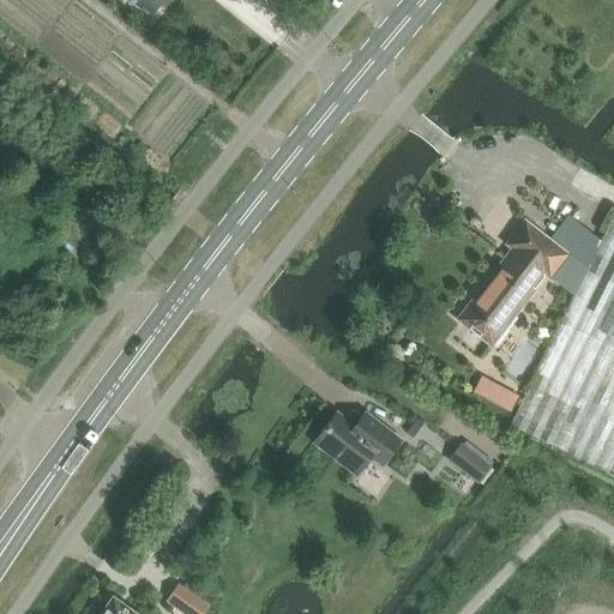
[(128,0),(150,17),(162,0),(128,0)]
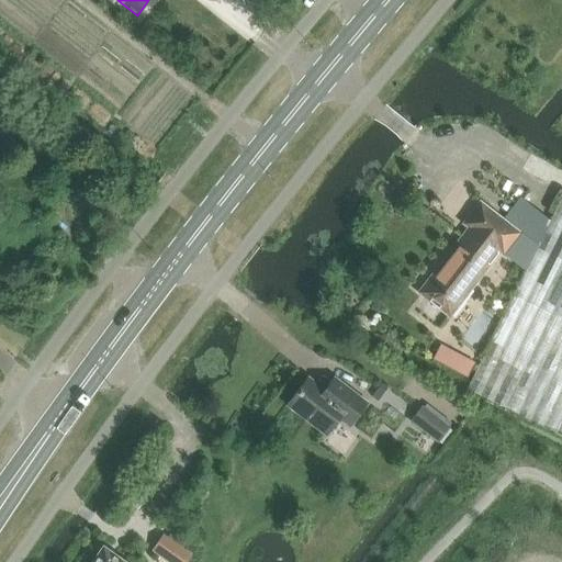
[(0,143),(10,133),(0,125),(0,143)]
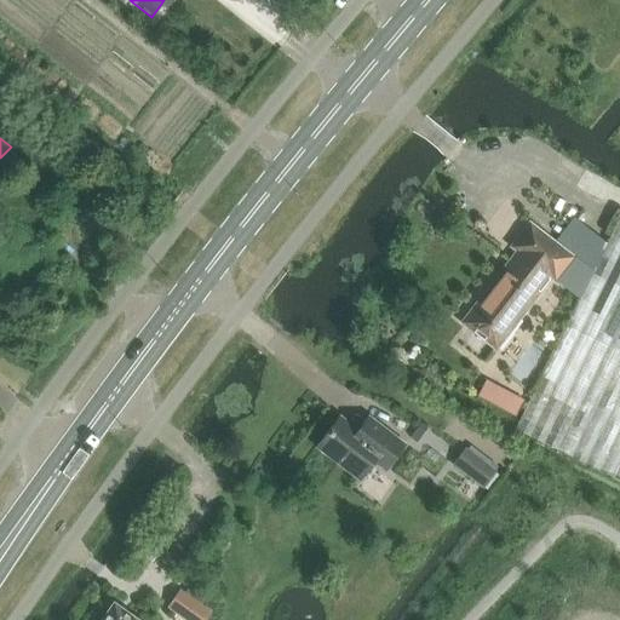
[(534,388),(514,431),(619,482),(619,222),(618,220),(606,244),(587,235),(574,262),(590,273),(579,298),(549,360),(534,388)]
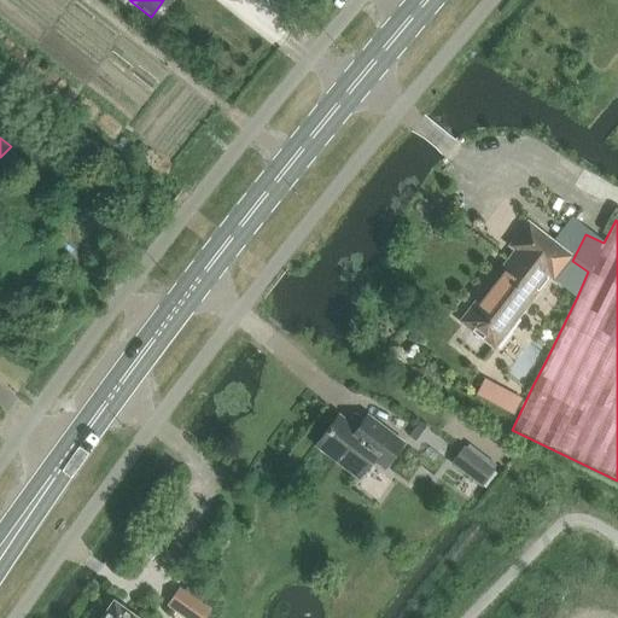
[(588,272),(572,261),(526,226),(511,246),(516,250),(461,321),(493,347),(548,274),(577,297),(588,272)]
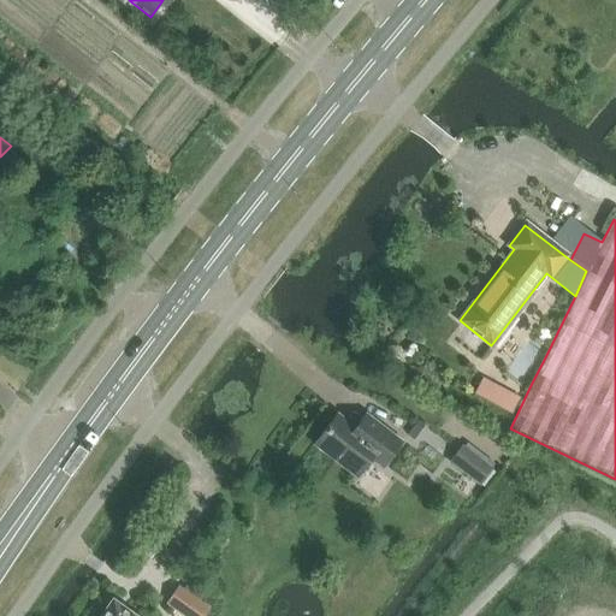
[(508,391),(481,377),(473,394),(499,408),(508,391)]
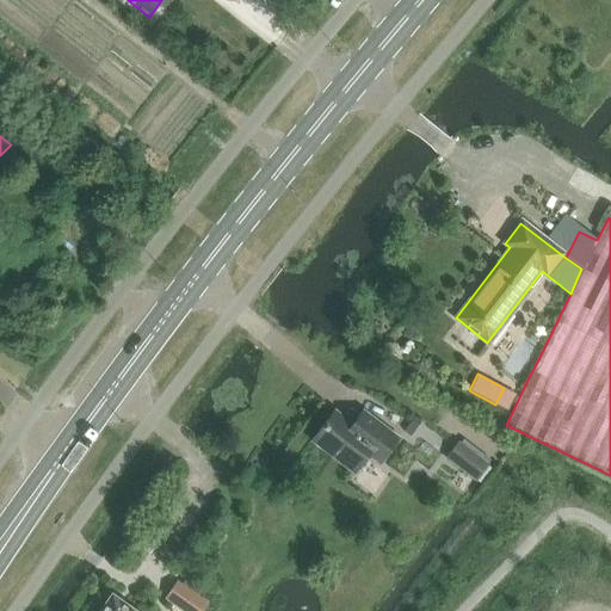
[(397,438),(371,418),(360,409),(351,424),(333,411),(310,442),(352,474),(366,455),(378,464),(397,438)]
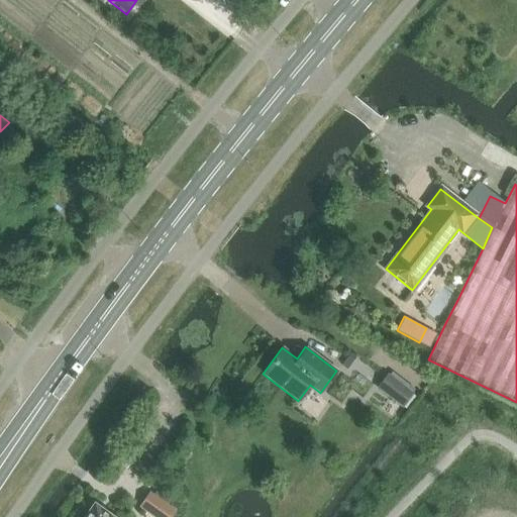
[(377,386),(402,406),(412,394),(387,374),(377,386)]
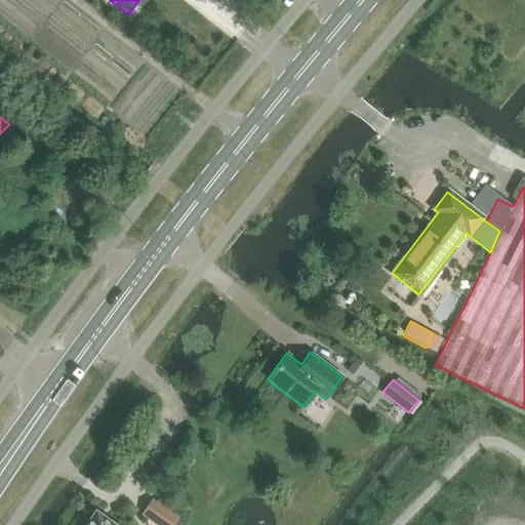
[(152,500),(143,515),(158,524),(175,524),(179,519),(152,500)]
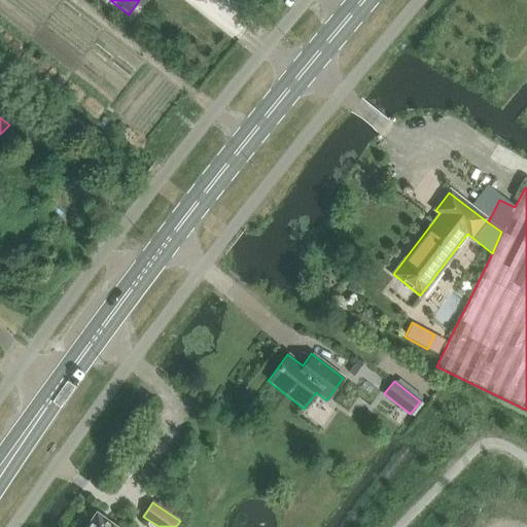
[(111,526),(96,517),(88,526),(111,526)]
